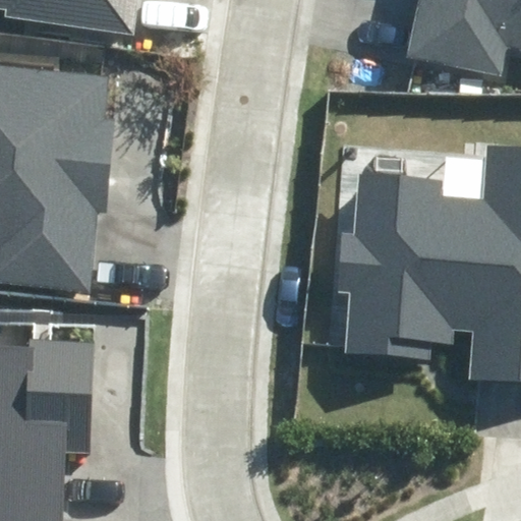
[(4,16),(133,35),(138,0),(0,0),(0,8),(5,9),(4,16)]
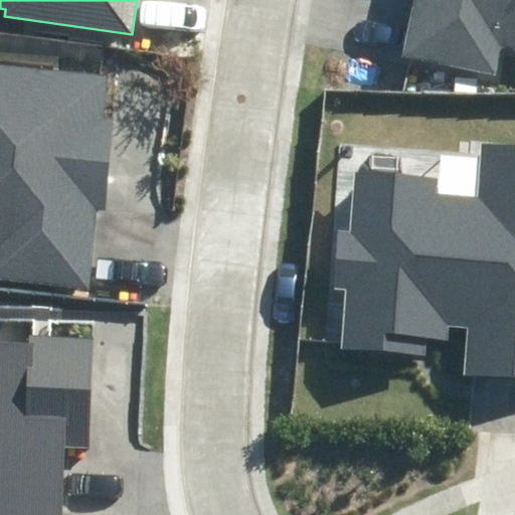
[(503,46),(514,49),(514,0),(414,0),(402,55),(496,76),(503,46)]
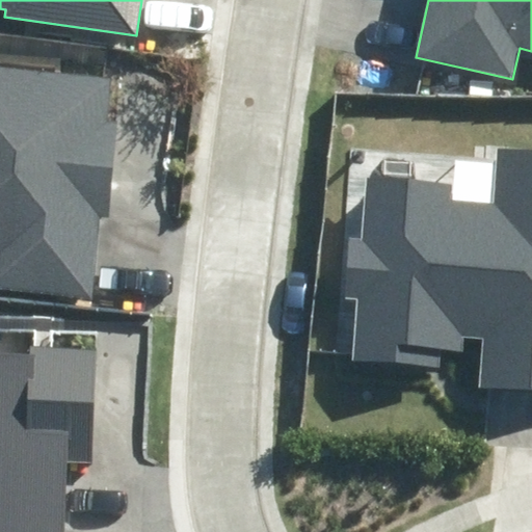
[(0,291),(94,297),(98,217),(110,218),(116,121),(105,121),(108,76),(0,69),(0,291)]
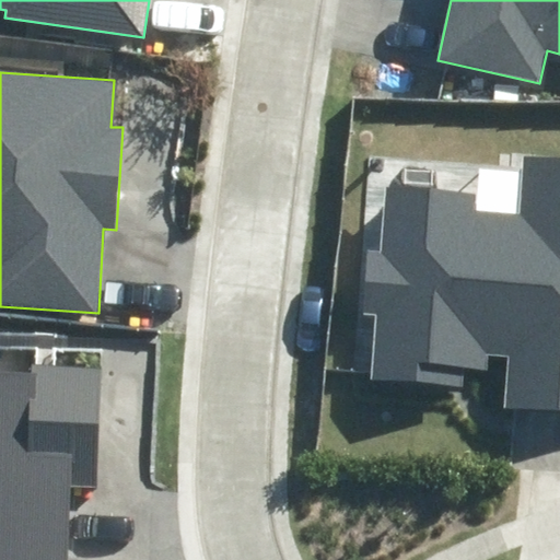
[(505,409),(559,413),(559,162),(534,161),(528,216),(480,211),(482,194),(394,185),(387,251),(373,249),(368,312),(380,312),(373,380),(458,387),(459,368),(485,370),(487,354),(511,357),(505,409)]
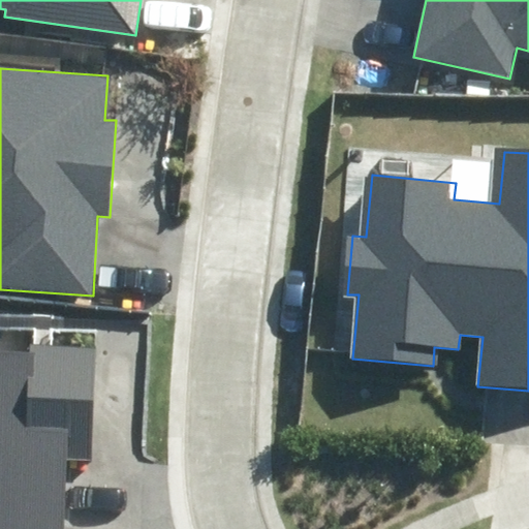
[(0,528),(63,528),(67,459),(88,460),(94,350),(30,347),(30,352),(0,350),(0,528)]
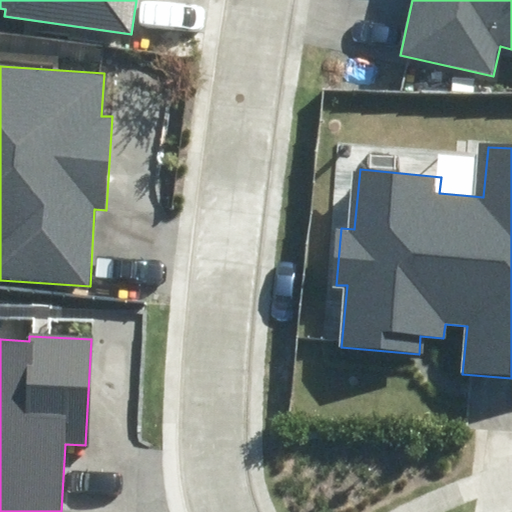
All buildings are outlined.
